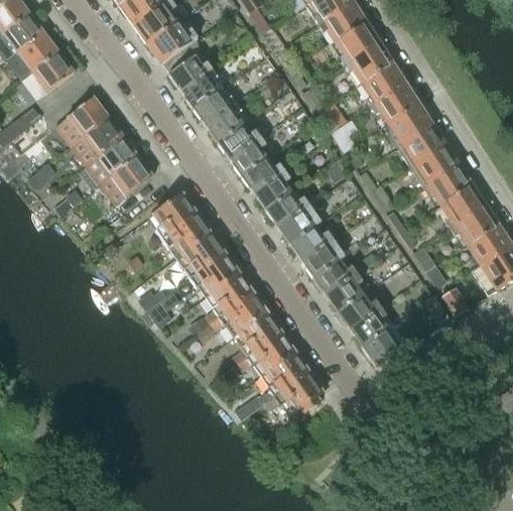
[(5,0),(0,4),(0,35),(32,11),(23,0),(5,0)]
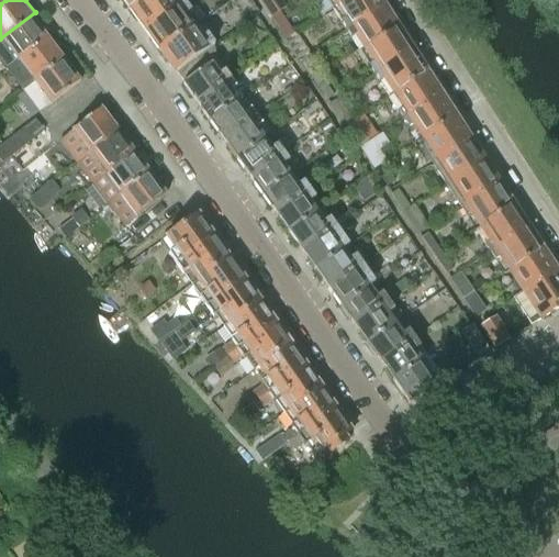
[(135,0),(131,3),(140,17),(142,15),(147,23),(180,0),(135,0)]
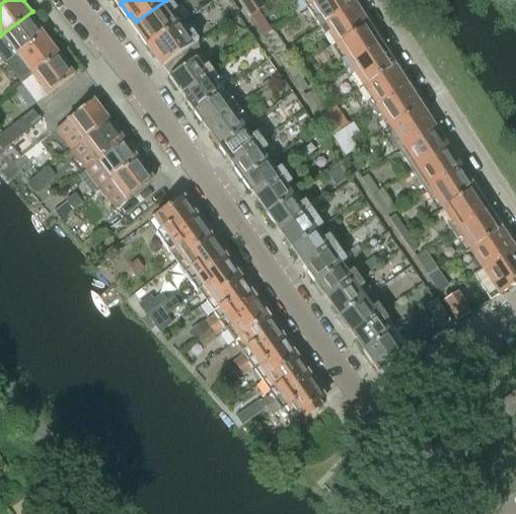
[(166,0),(136,21),(142,29),(140,31),(149,43),(180,20),(172,10),(177,6),(172,0),(166,0)]
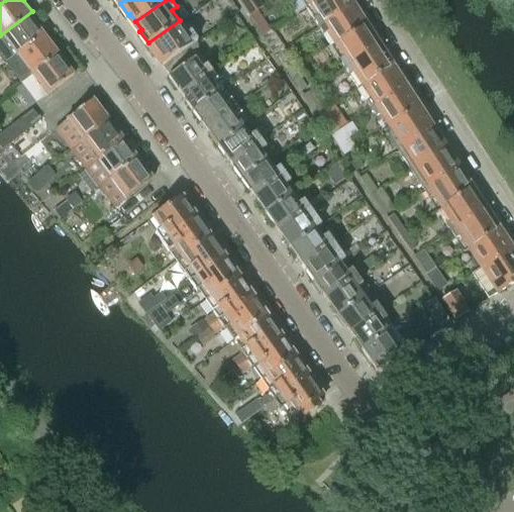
[(312,0),(311,1),(319,13),(315,16),(320,23),(354,2),(353,0),(312,0)]
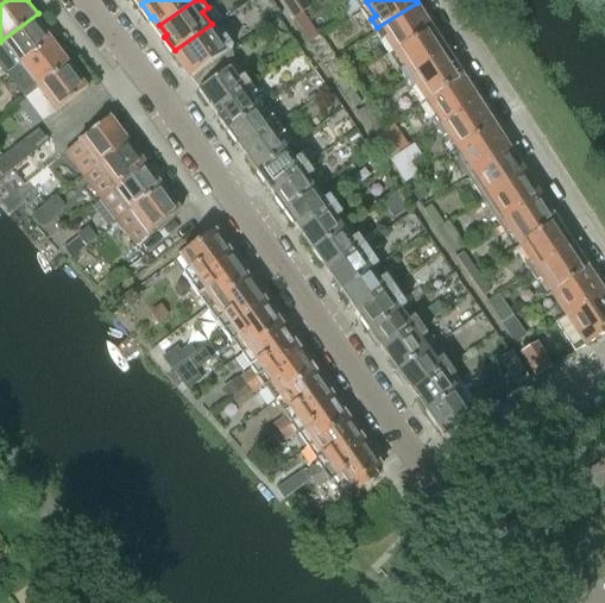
[(417,2),(377,27),(383,37),(388,35),(397,49),(433,26),(417,2)]
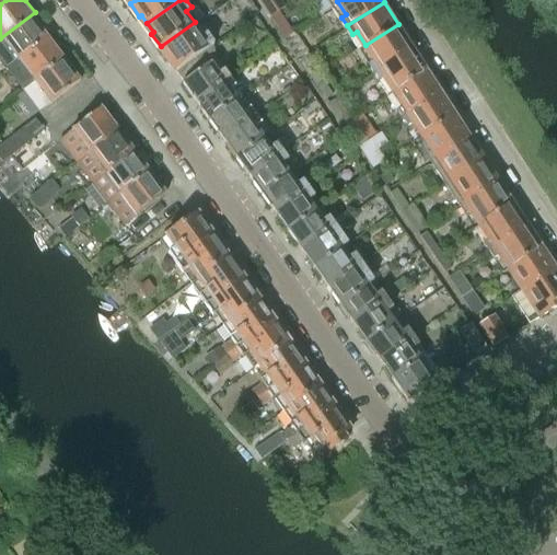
[(35,12),(0,38),(0,55),(8,66),(50,34),(35,12)]
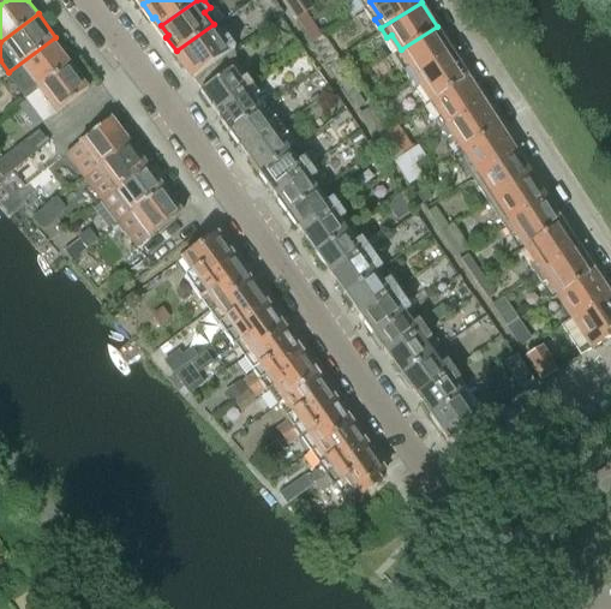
[(307,13),(300,18),(313,39),(321,34),(307,13)]
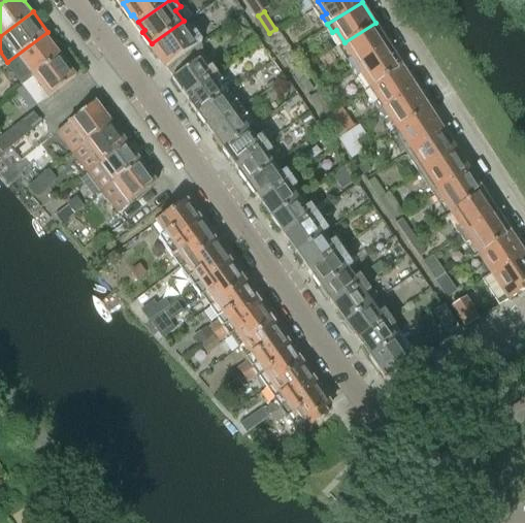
[(167,63),(192,45),(202,38),(196,29),(191,32),(184,21),(152,43),(160,56),(162,55),(167,63)]
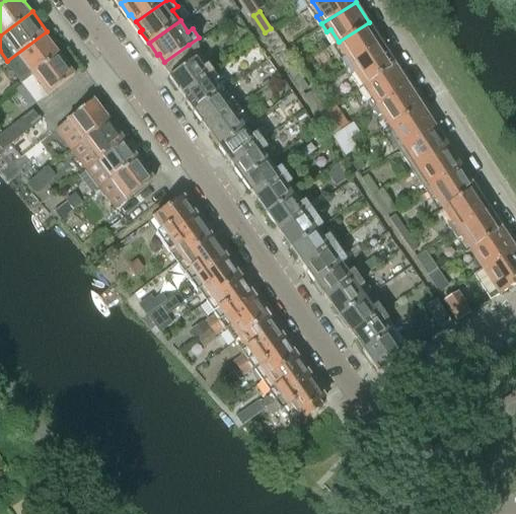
[(369,22),(339,42),(348,55),(344,57),(349,65),(382,44),(369,22)]
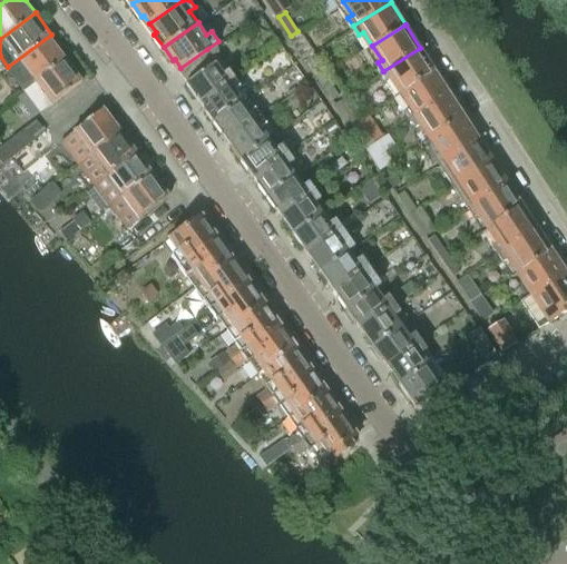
[(310,49),(297,31),(291,36),(303,55),(310,49)]
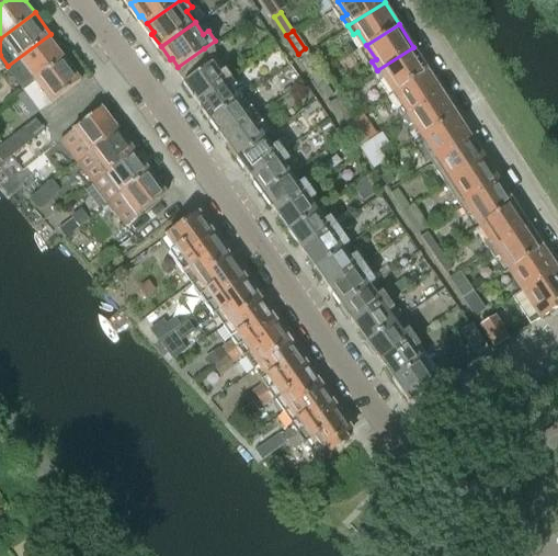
[(50,34),(8,66),(24,88),(67,55),(50,34)]
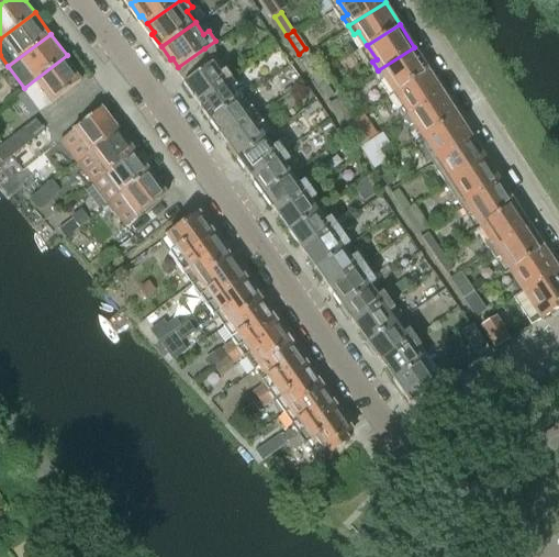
[(414,47),(378,70),(383,79),(388,76),(397,90),(428,69),(414,47)]
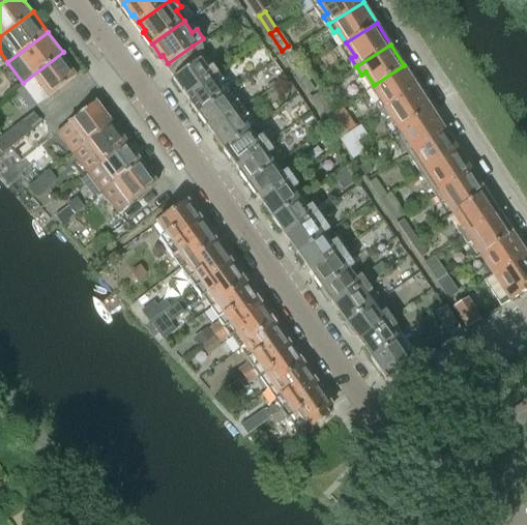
[(186,93),(218,70),(213,62),(208,66),(193,46),(168,63),(176,74),(174,76),(186,93)]
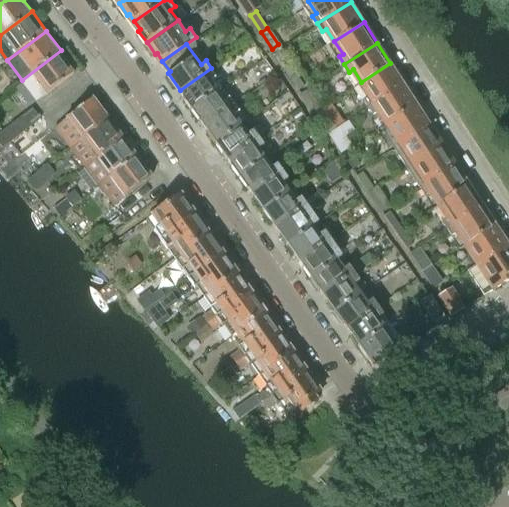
[(61,50),(22,80),(37,99),(75,69),(61,50)]
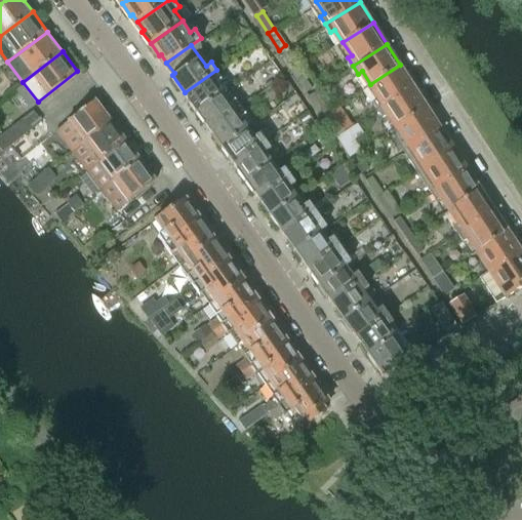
[(283,55),(295,73),(302,69),(289,51),(283,55)]
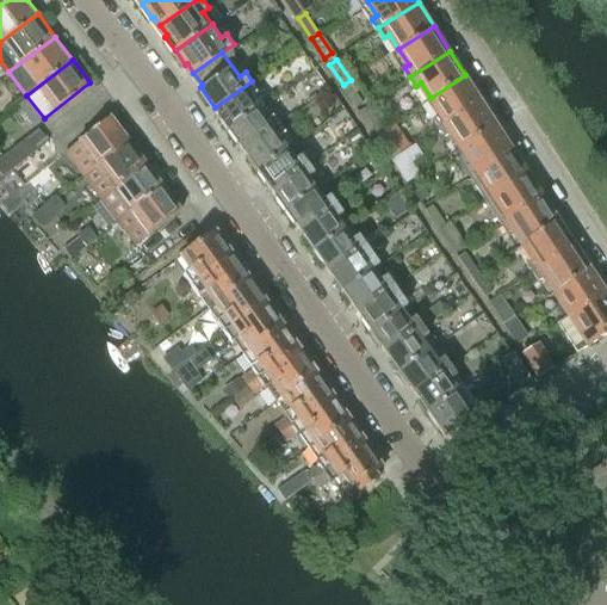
[(465,75),(431,98),(440,112),(435,116),(441,125),(481,99),(465,75)]
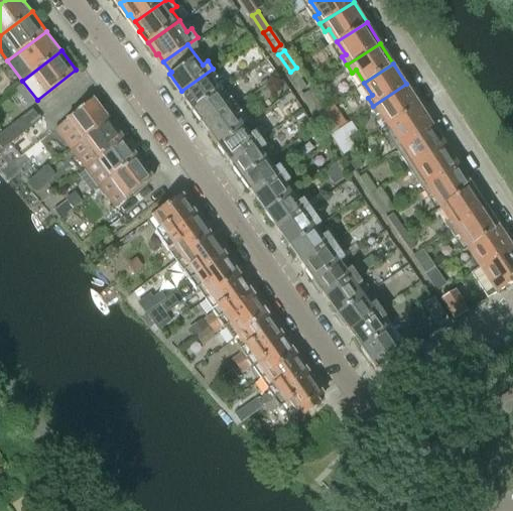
[(307,84),(296,68),(290,72),(300,89),(307,84)]
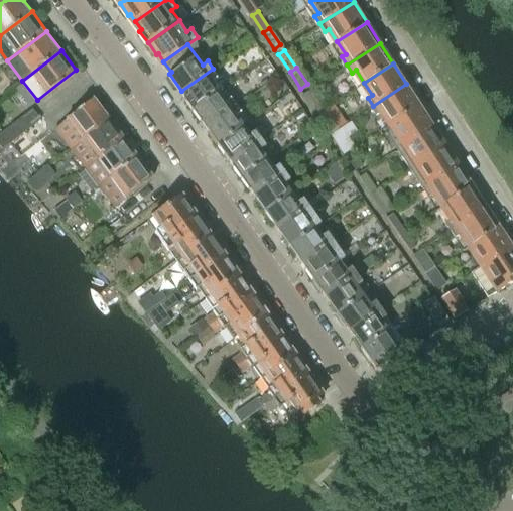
[(213,69),(181,91),(194,108),(220,90),(213,80),(219,76),(213,69)]
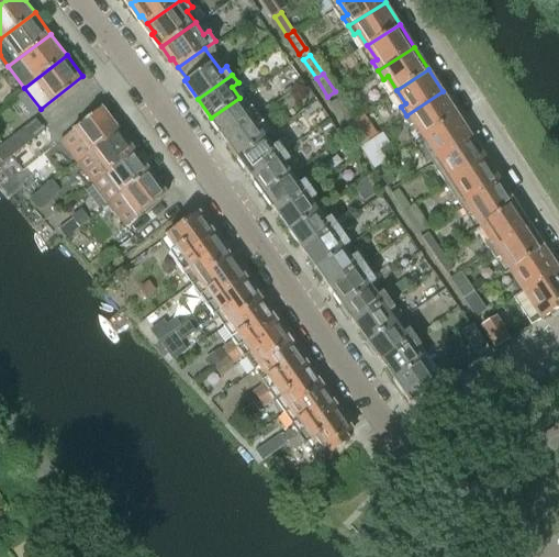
[(443,91),(406,115),(412,122),(416,120),(425,134),(457,113),(443,91)]
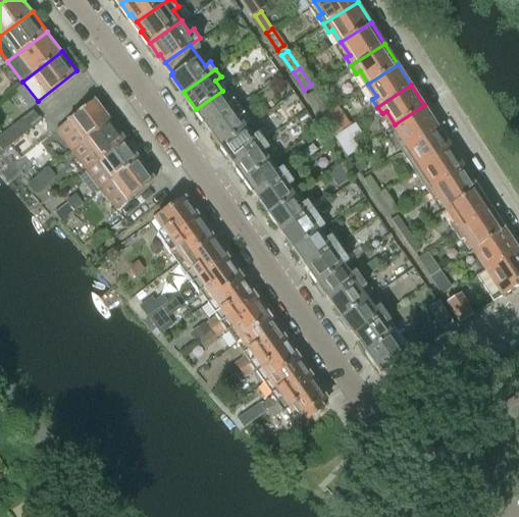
[(222,91),(196,109),(208,126),(240,104),(235,96),(229,100),(222,91)]
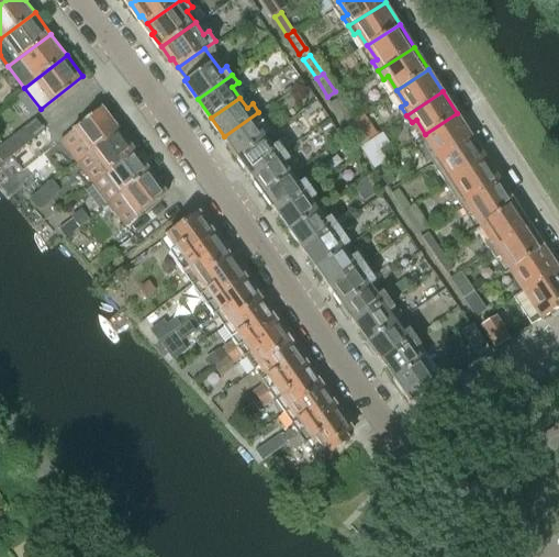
[(353,119),(341,100),(334,104),(346,123),(353,119)]
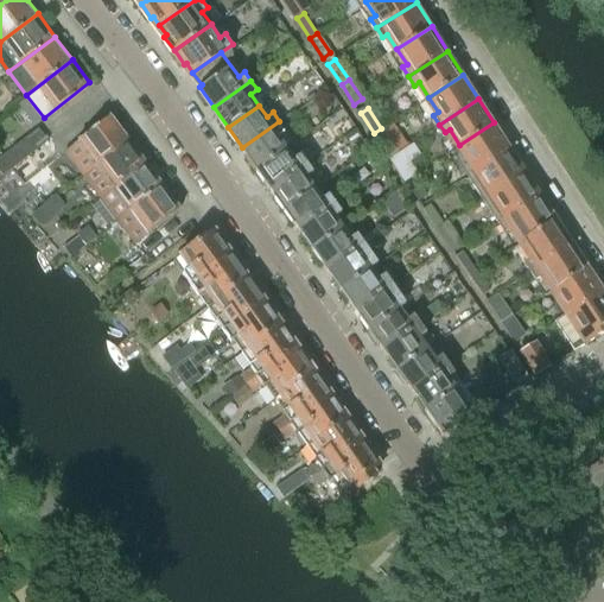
[(84,170),(90,166),(131,135),(113,112),(68,146),(84,170)]
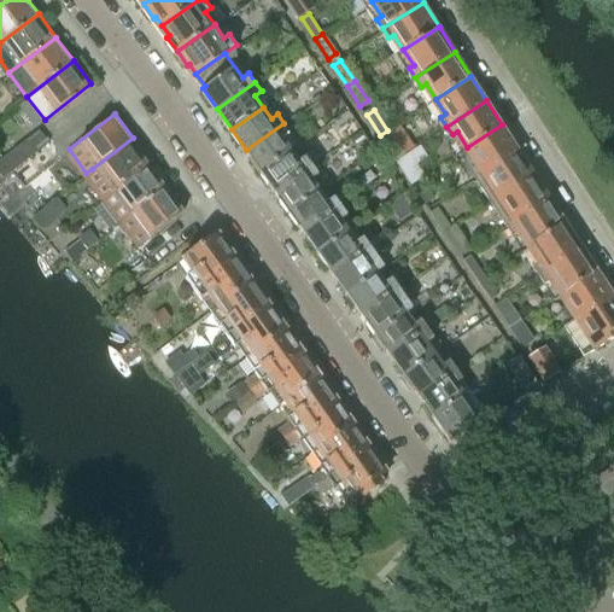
[(284,123),(246,150),(261,170),(292,147),(284,137),(291,132),(284,123)]
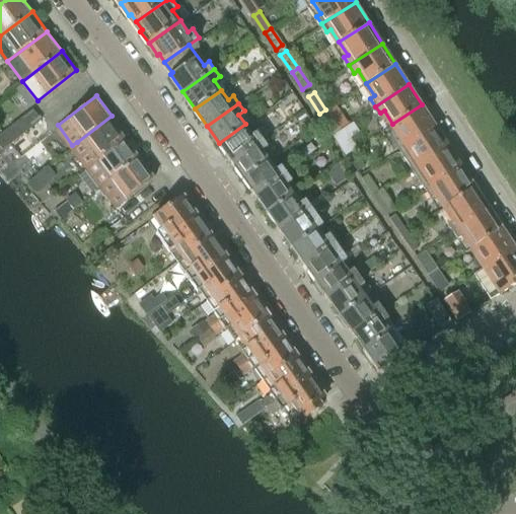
[(422,104),(392,124),(401,137),(397,139),(401,146),(436,125),(422,104)]
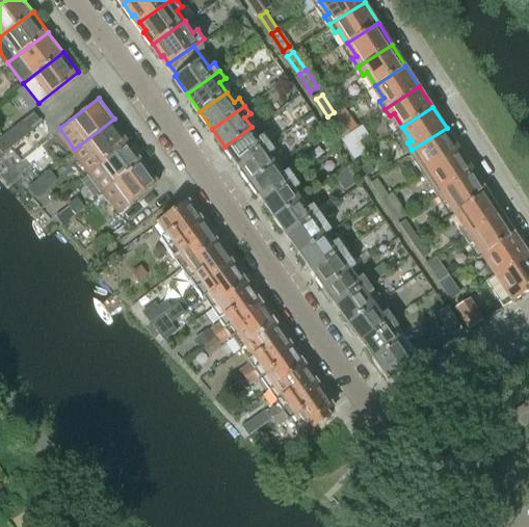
[(0,142),(2,147),(43,116),(36,108),(0,135),(0,142)]
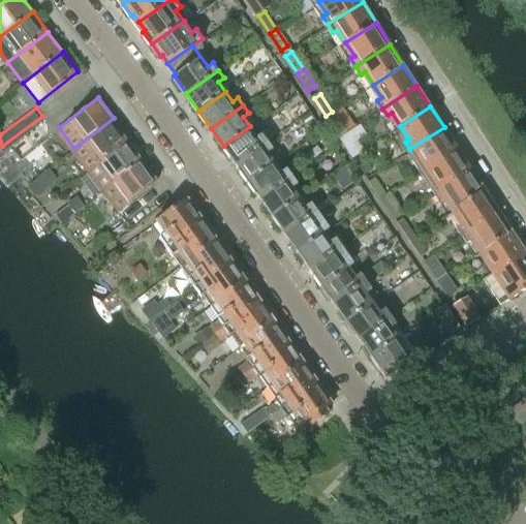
[(44,120),(42,116),(2,146),(12,160),(56,127),(49,117),(44,120)]
